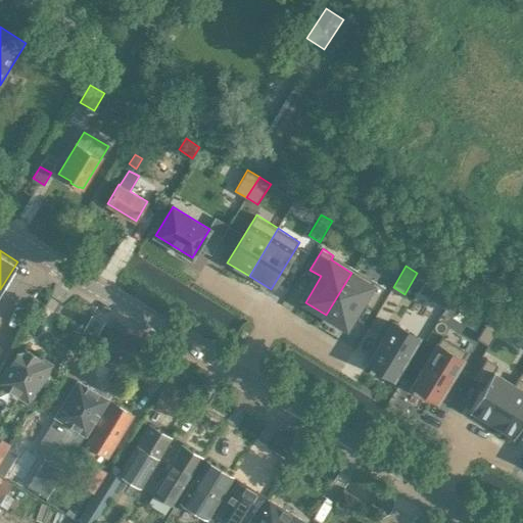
[(326,315),(346,327),(363,301),(373,308),(386,287),(375,281),(372,285),(351,273),(326,315)]
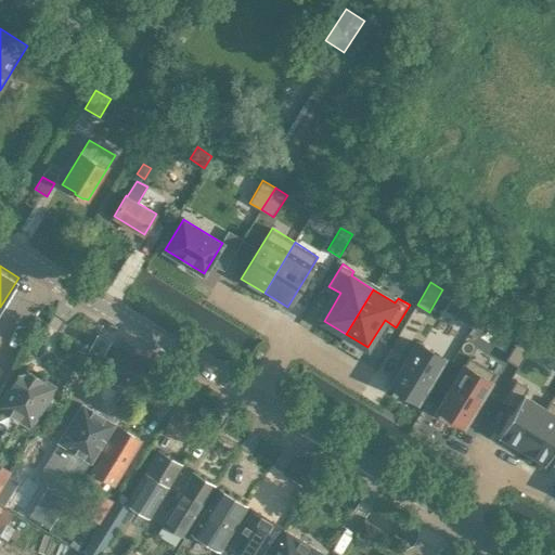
[(461,318),(473,325),(479,313),(467,307),(461,318)]
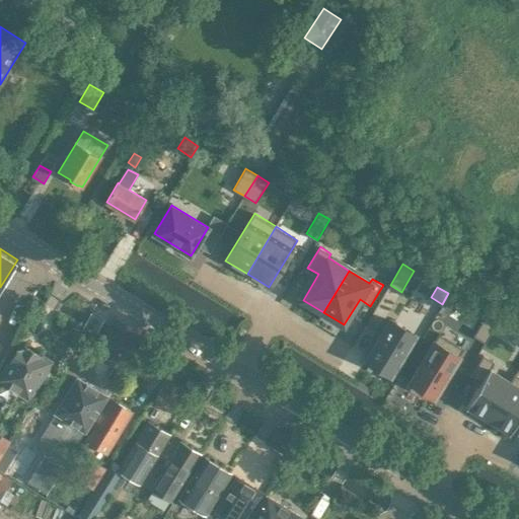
[(474,336),(486,343),(498,321),(487,315),(474,336)]
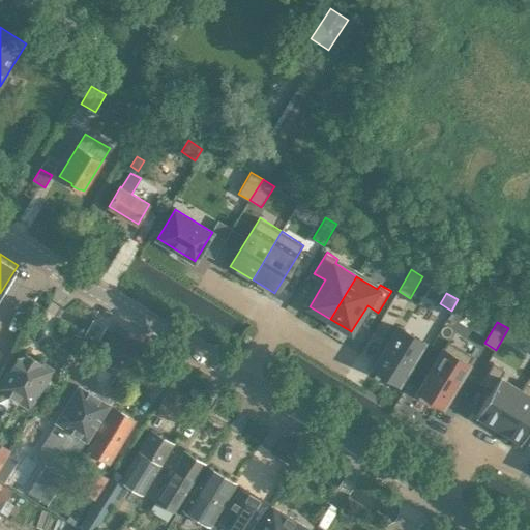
[(374,367),(400,383),(424,342),(399,326),(374,367)]
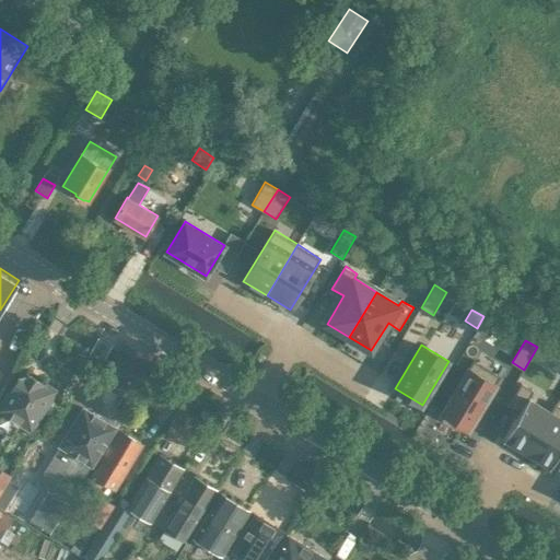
[(474,360),(442,411),(469,428),(501,376),(474,360)]
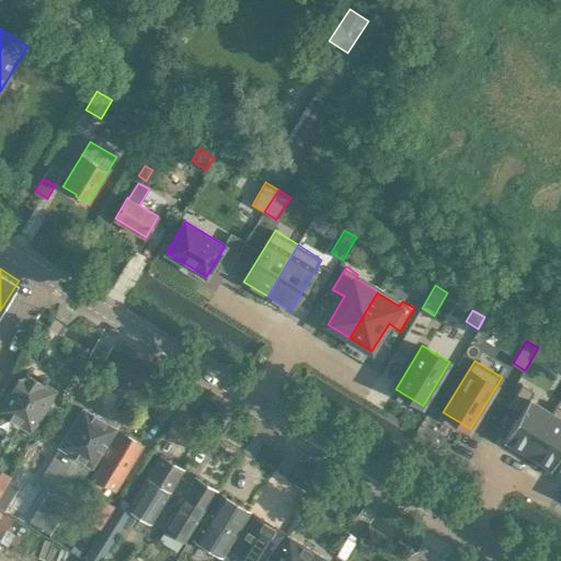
[(27,374),(21,375),(0,408),(0,410),(3,413),(0,419),(0,426),(7,431),(0,442),(0,444),(6,449),(14,435),(21,424),(32,431),(56,391),(27,374)]
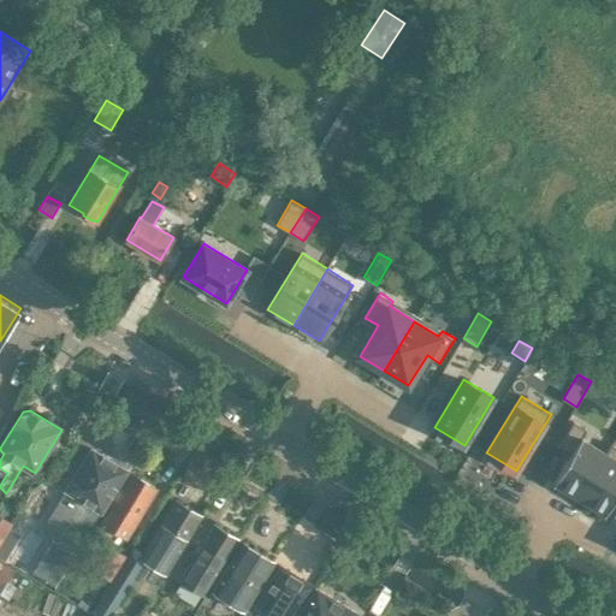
[(572,454),(554,483),(580,498),(612,444),(611,444),(606,452),(582,437),(587,428),(574,421),(560,446),(572,454)]
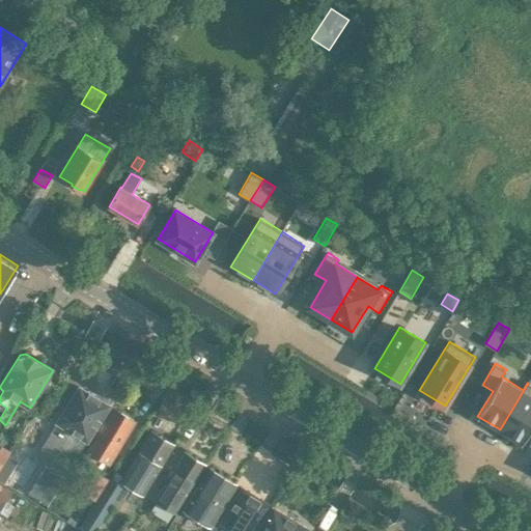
[(530,385),(528,383),(500,429),(522,443),(530,427),(530,385)]
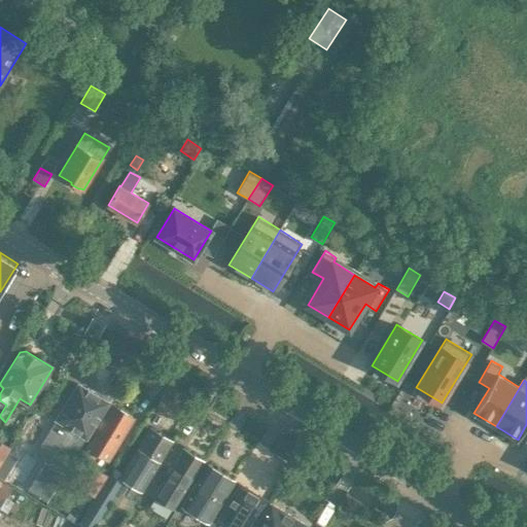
[(58,420),(47,437),(58,444),(29,489),(47,500),(109,402),(79,384),(57,419),(58,420)]
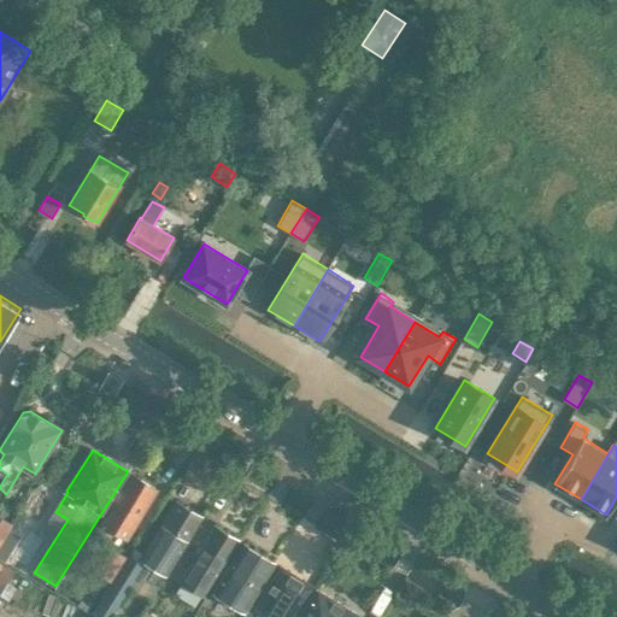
[(131,474),(101,523),(128,539),(158,489),(131,474)]
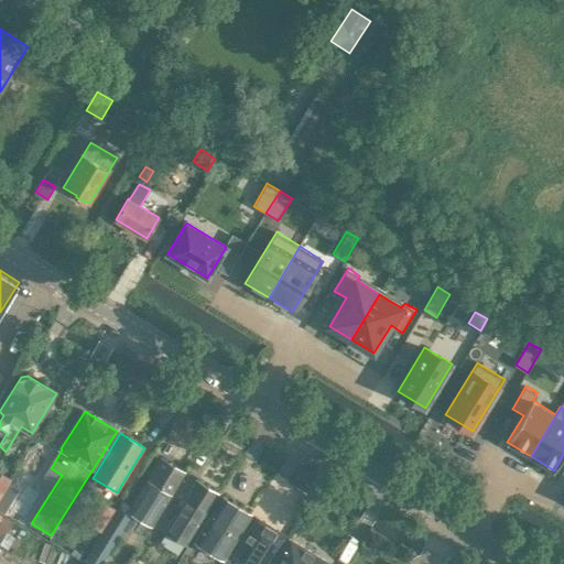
[(96,563),(101,563),(123,530),(127,532),(130,528),(144,537),(185,473),(161,458),(128,513),(119,508),(87,557),(96,563)]
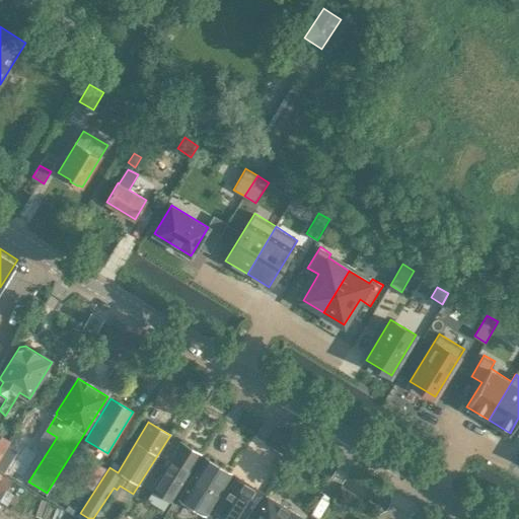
[(0,458),(11,441),(0,433),(0,458)]
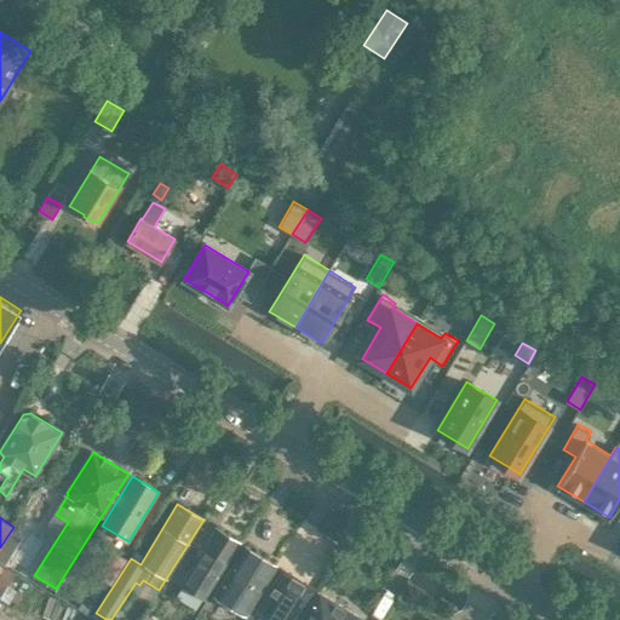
[(206,598),(240,543),(217,528),(195,563),(182,584),(206,598)]
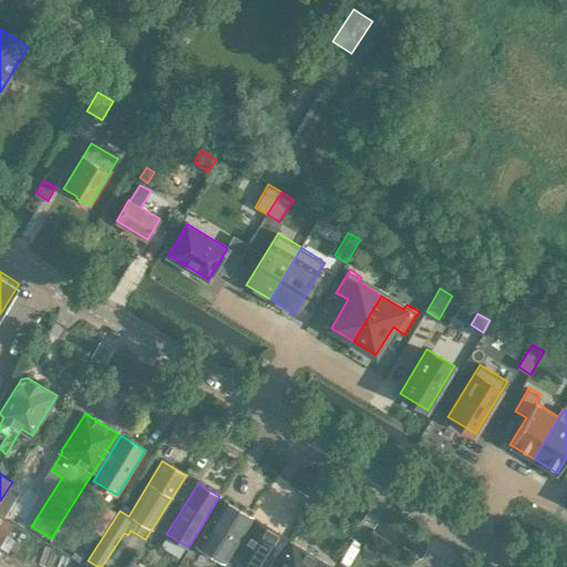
[(225,563),(253,517),(224,498),(196,544),(225,563)]
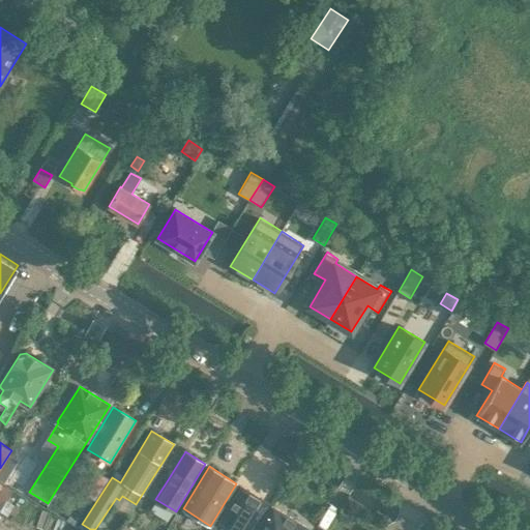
[(93,468),(79,489),(96,500),(110,478),(93,468)]
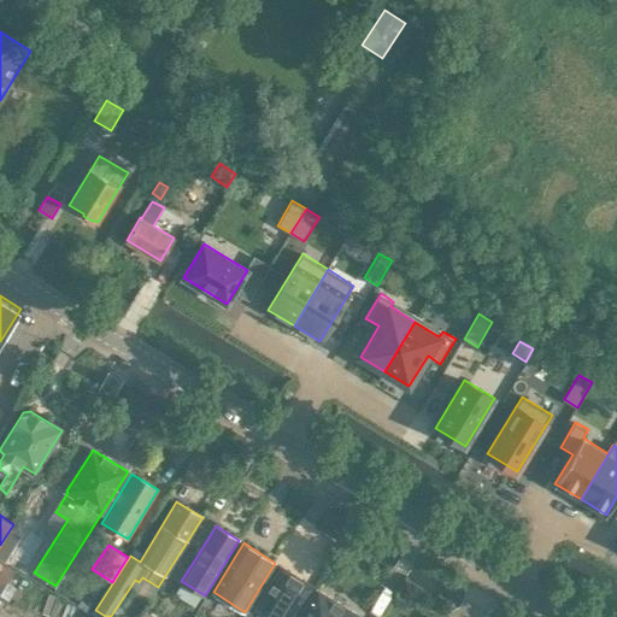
[(294,616),(313,586),(281,565),(256,606),(272,616),(294,616)]
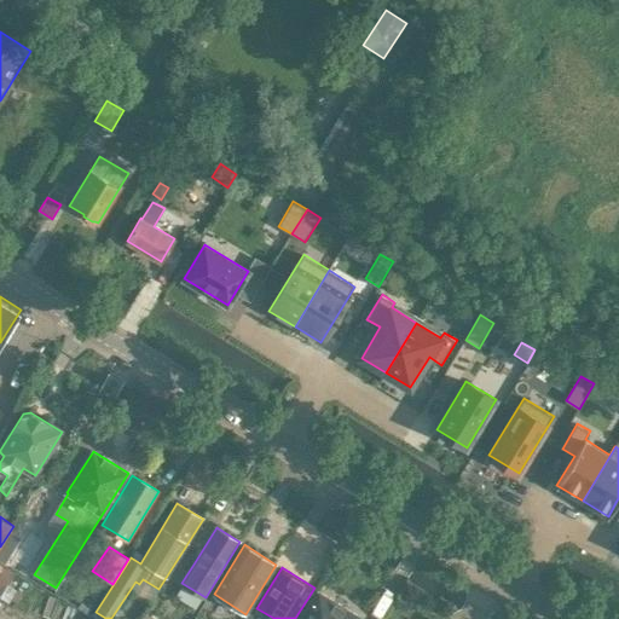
[(318,590),(299,618),(362,618),(363,618),(318,590)]
